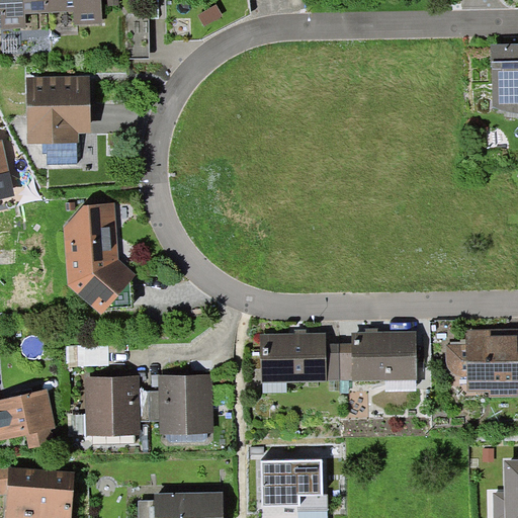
[(24,14),(49,13),(48,0),(0,0),(0,29),(25,28),(24,14)]
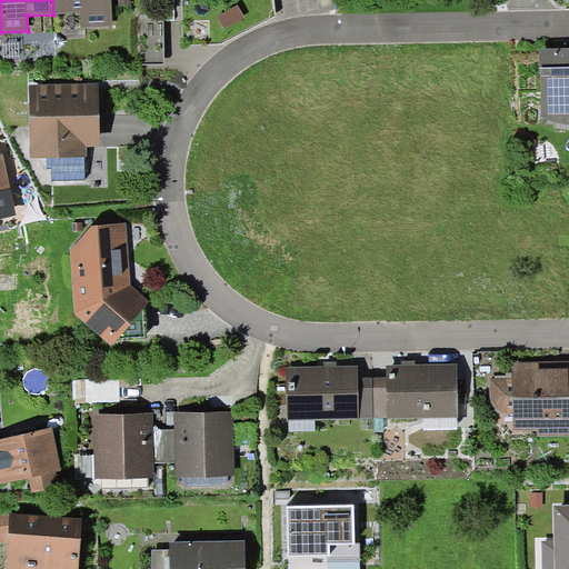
[(52,0),(53,15),(80,13),(82,28),(113,27),(111,0),(52,0)]
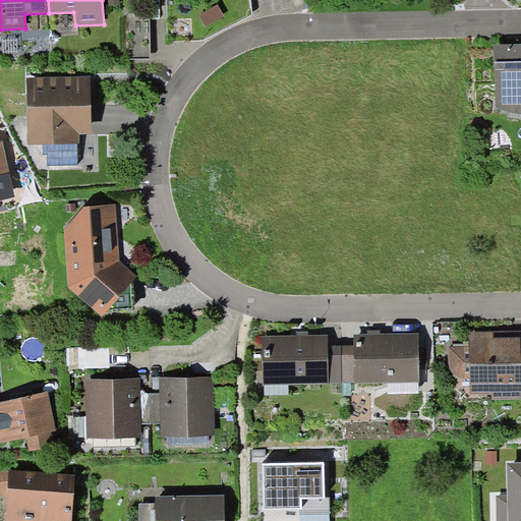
[(224,16),(218,4),(199,14),(206,26),(224,16)]
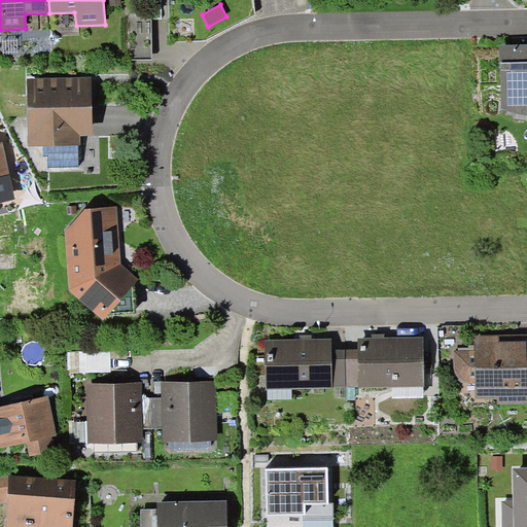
[(526,43),(499,44),(502,108),(504,109),(506,110),(511,112),(516,113),(522,114),(526,114),(526,43)]
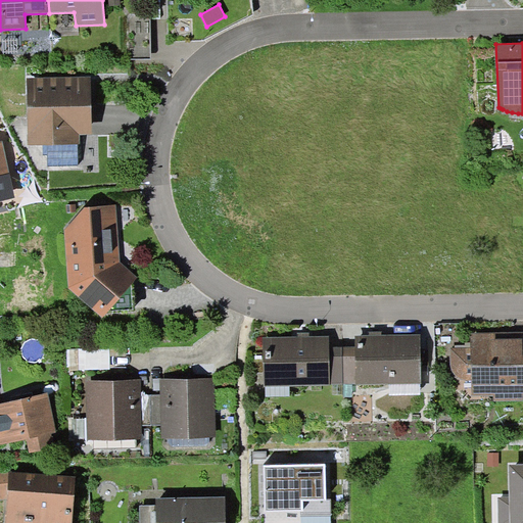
[(91,77),(27,79),(29,145),(43,144),(78,143),(81,143),(80,134),(92,134),(91,77)]
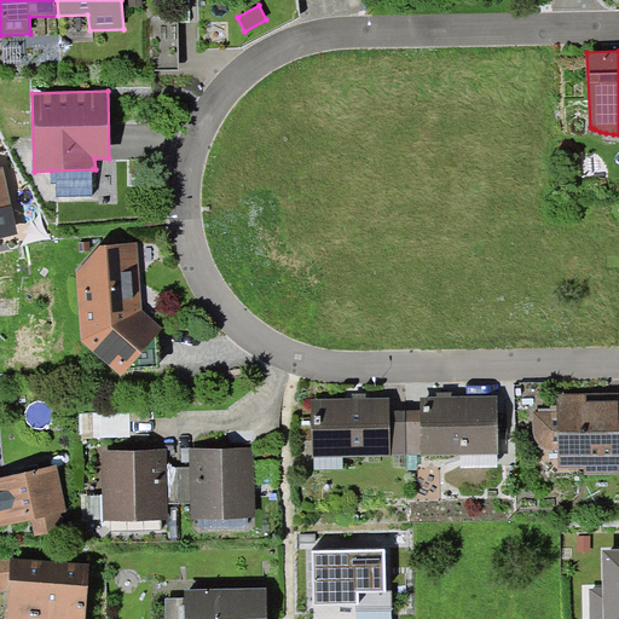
[(3,167),(0,167),(0,238),(18,235),(3,167)]
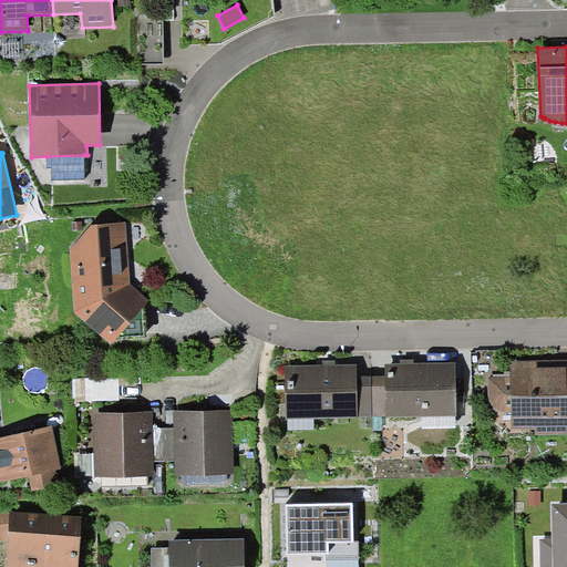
[(85,179),(84,155),(47,156),(47,167),(52,167),(52,179),(85,179)]
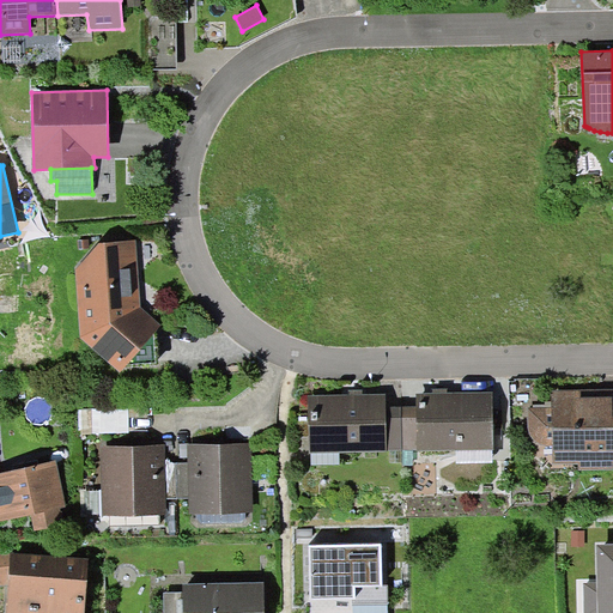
[(99,242),(76,269),(80,337),(120,372),(126,366),(156,364),(155,333),(162,325),(140,305),(135,240),(99,242)]
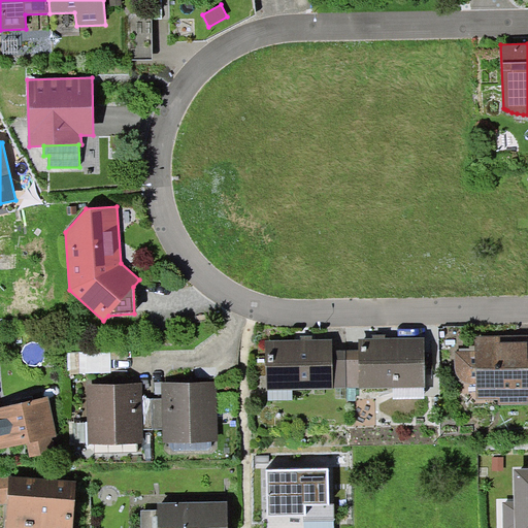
[(527,334),(474,336),(475,351),(455,351),(455,369),(456,373),(458,377),(461,381),(463,383),(468,384),(472,385),(475,384),(476,400),(499,400),(499,404),(527,403),(527,334)]
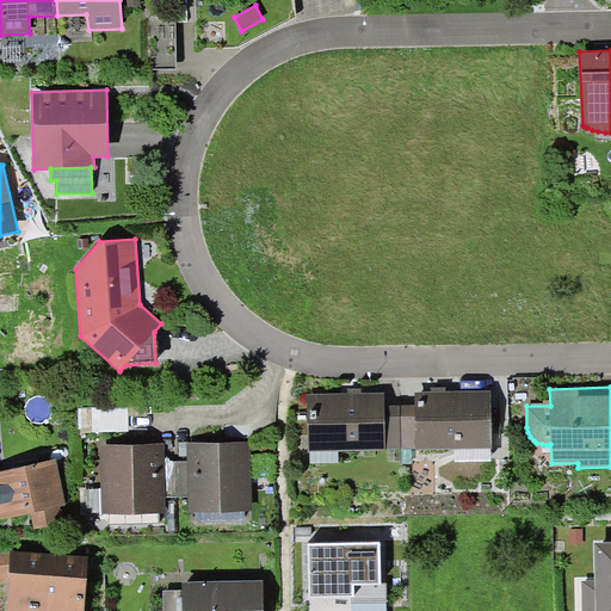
[(492,390),(415,392),(415,405),(415,449),(415,450),(455,449),(491,449),(492,449),(492,390)]
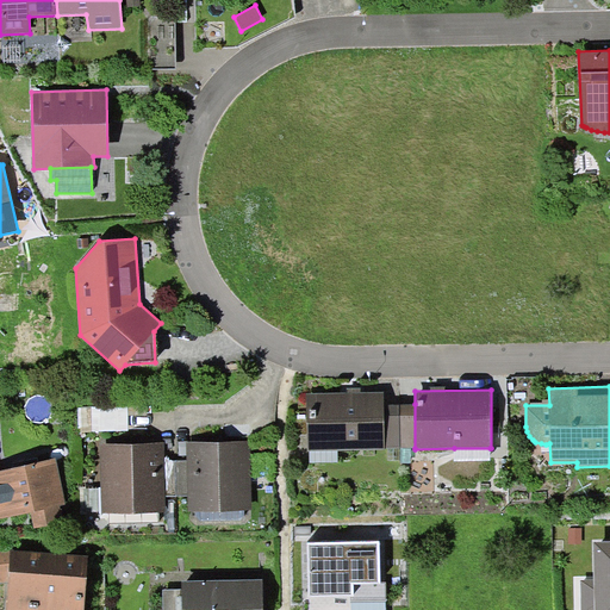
[(384,392),(307,393),(309,450),(310,450),(338,449),(385,448),(384,405),(384,392)]
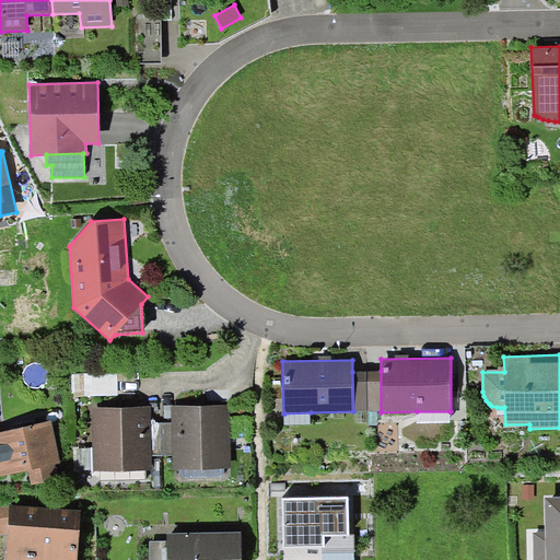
[(368,371),(352,372),(353,411),(368,411),(368,371)]
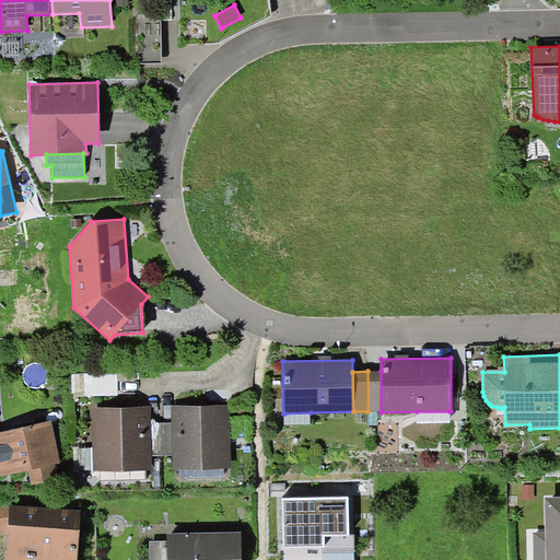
[(381,371),(368,371),(368,411),(381,411),(381,371)]
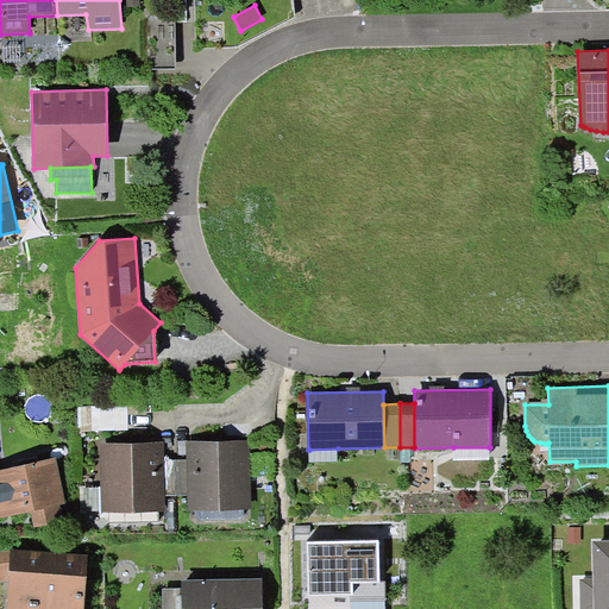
[(129,429),(127,406),(92,406),(92,431),(129,429)]
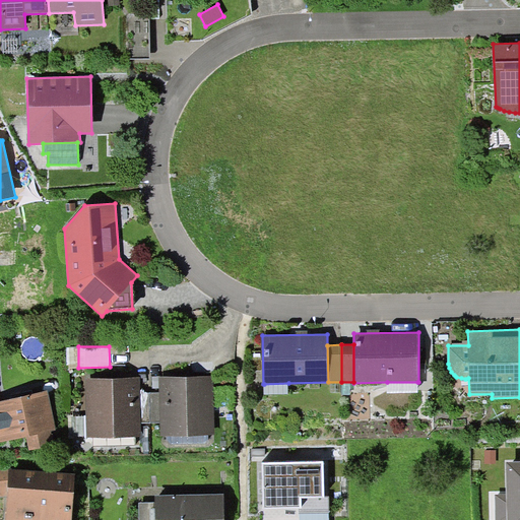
[(215,375),(160,376),(161,392),(163,423),(163,435),(216,434),(215,375)]
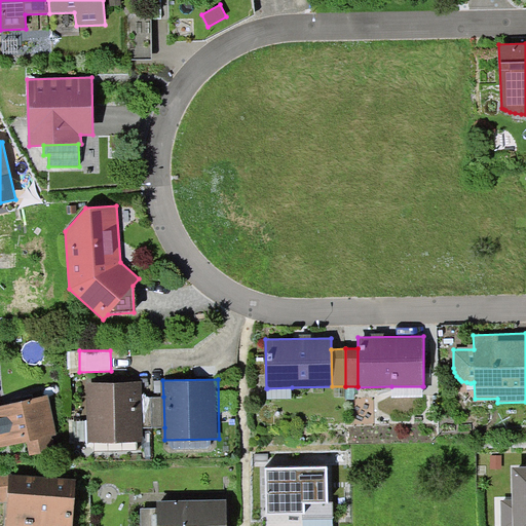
[(142,381),(86,382),(86,419),(87,442),(143,440),(143,427),(142,397),(142,381)]
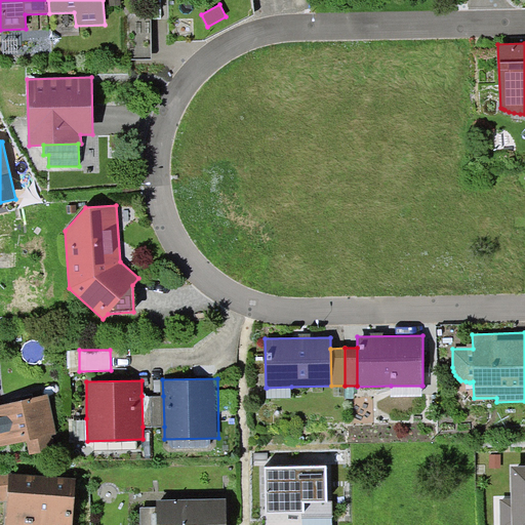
[(421,396),(421,386),(391,386),(391,397),(421,396)]
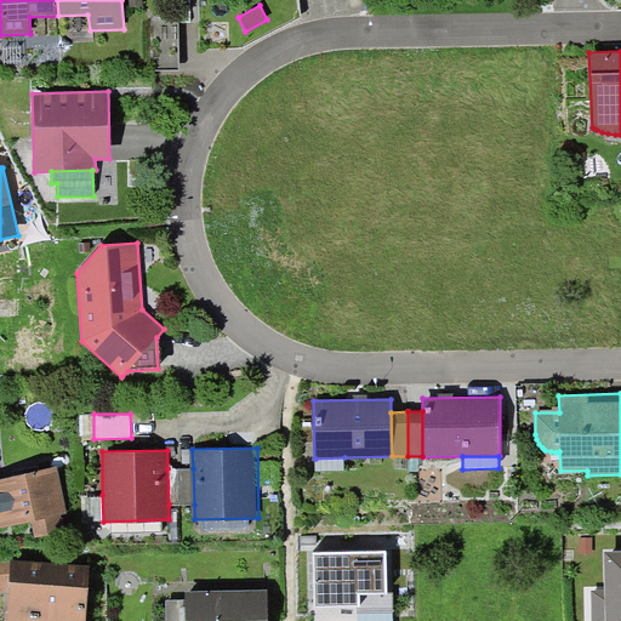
[(345,457),(315,459),(315,471),(345,471),(345,457)]
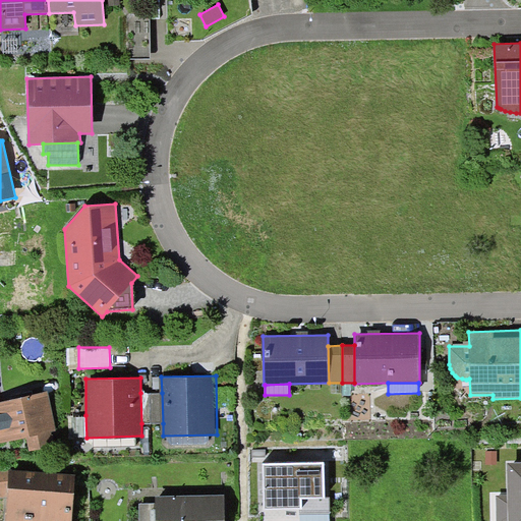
[(48,392),(0,401),(0,442),(27,437),(30,451),(54,445),(51,431),(57,430),(48,392)]
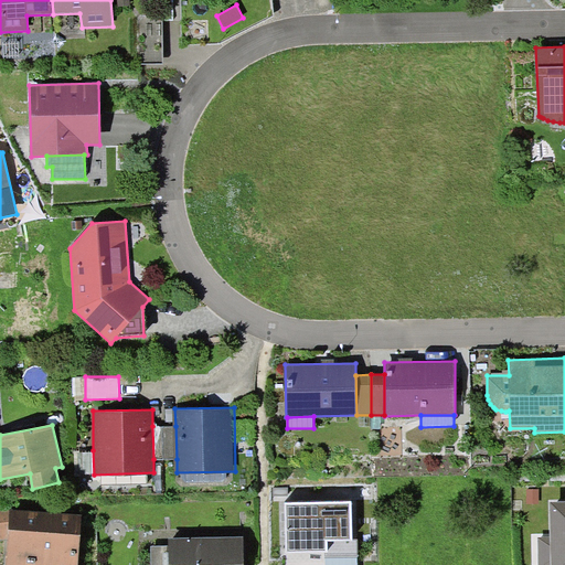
[(177,459),(176,426),(152,426),(153,459),(177,459)]
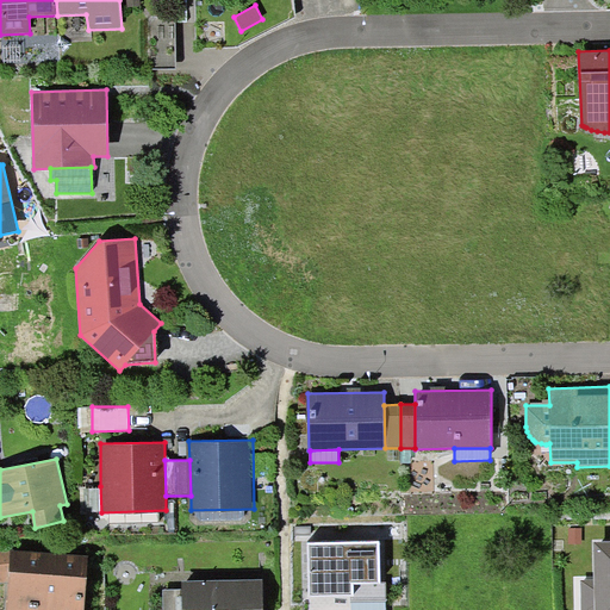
[(80,512),(101,512),(100,486),(80,486),(80,512)]
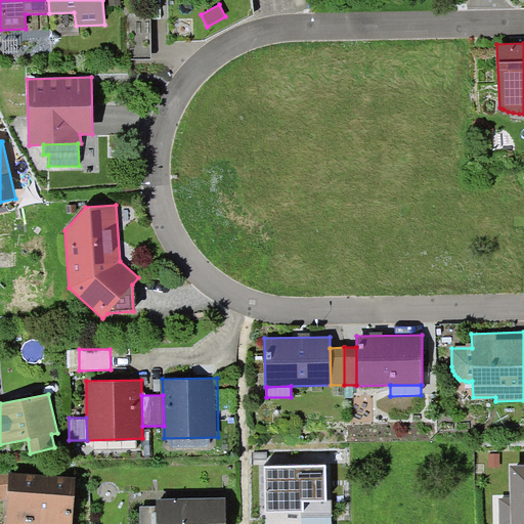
[(499,453),(488,453),(488,467),(500,467),(499,453)]
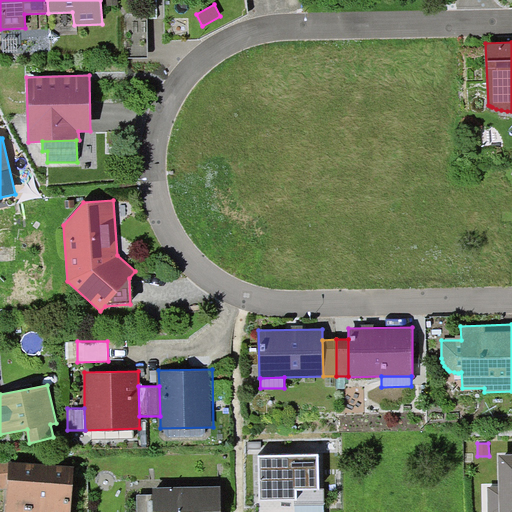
[(511,511),(511,453),(498,454),(499,487),(488,487),(488,511),(511,511)]
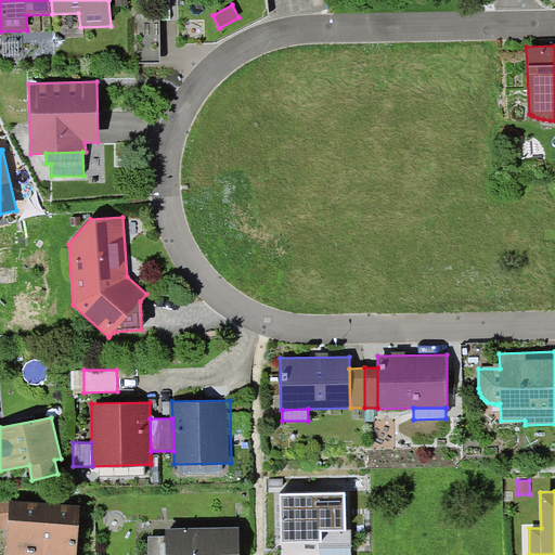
[(346,494),(280,494),(280,542),(322,542),(322,531),(346,530),(346,494)]
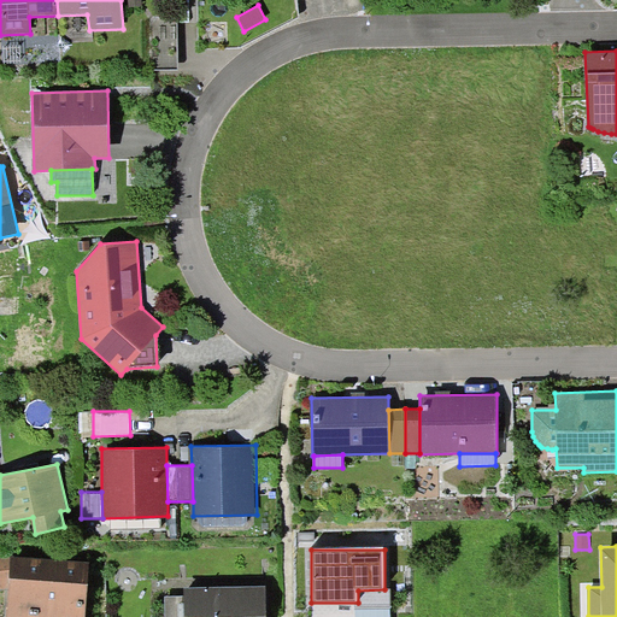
[(0,557),(0,589),(9,589),(11,556),(0,557)]
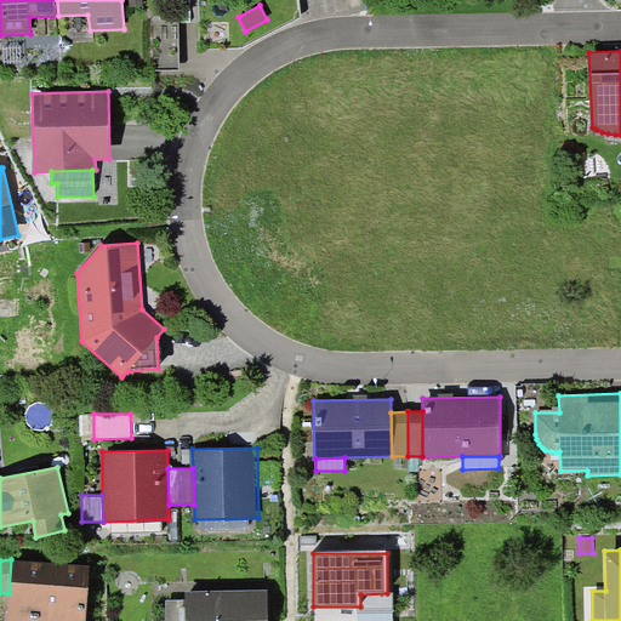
[(85,620),(90,565),(11,559),(9,593),(6,620),(85,620)]
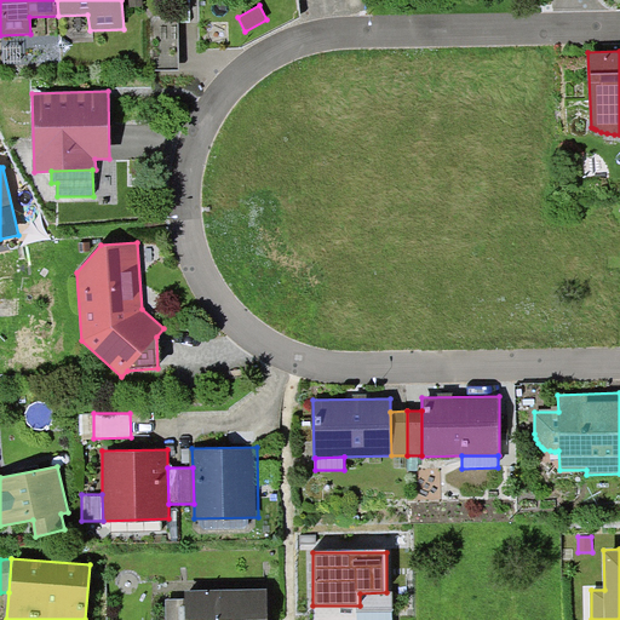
[(268,619),(268,589),(185,590),(185,598),(166,600),(166,619),(268,619)]
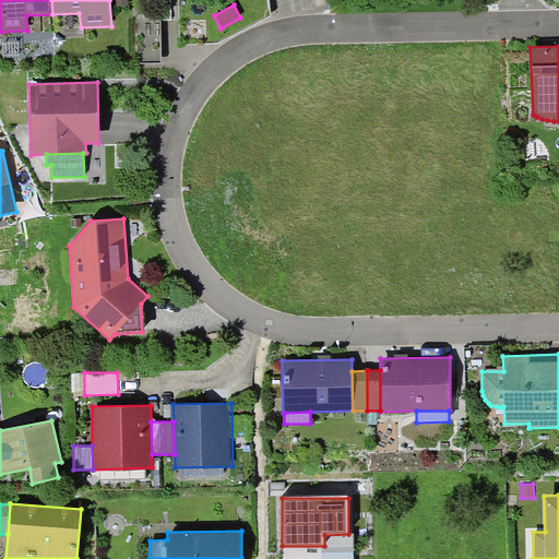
All buildings are outlined.
